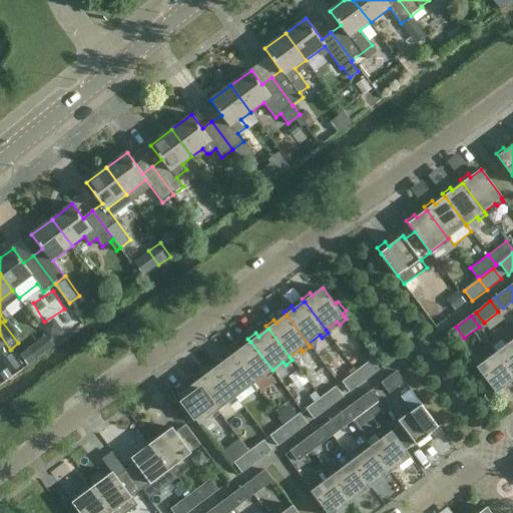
[(512,372),(512,340),(506,346),(501,341),(493,347),(497,353),(498,352),(512,372)]
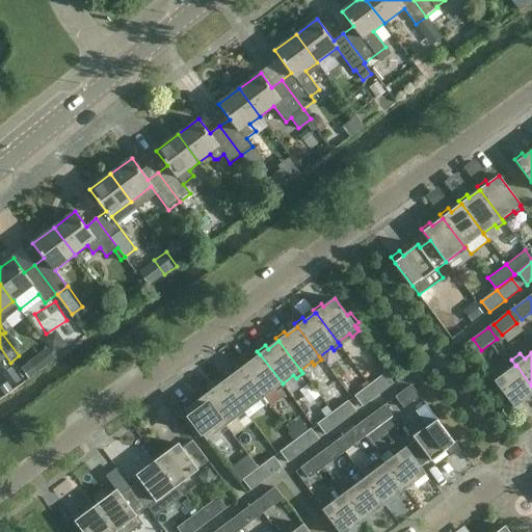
[(282,384),(283,383),(260,354),(249,363),(246,358),(238,365),(241,369),(241,368),(264,398),(265,397),(274,390),(276,393),(284,388),(282,384)]
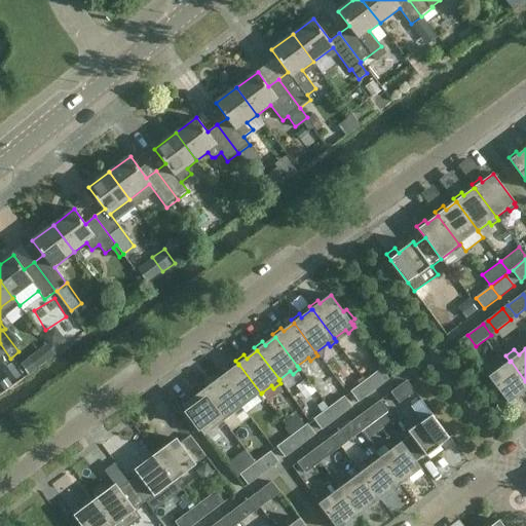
[(510,403),(525,389),(525,381),(511,361),(510,362),(490,377),(510,403)]
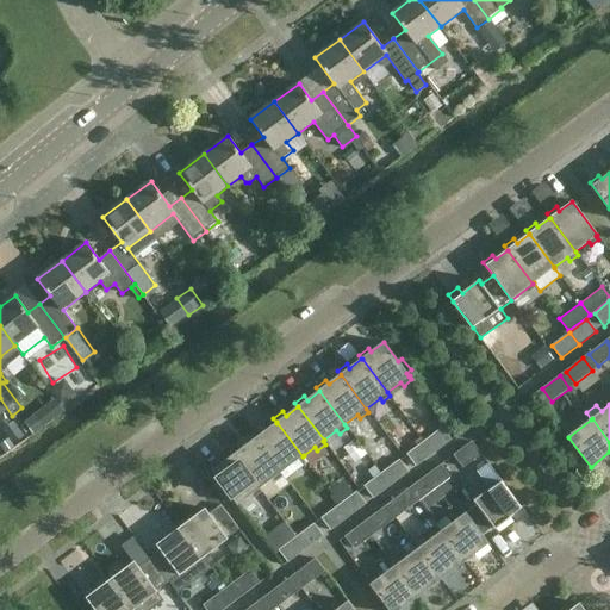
[(304,455),(303,456),(277,422),(277,423),(265,431),(261,428),(251,435),(255,439),(284,475),(285,479),(309,461),(304,455)]
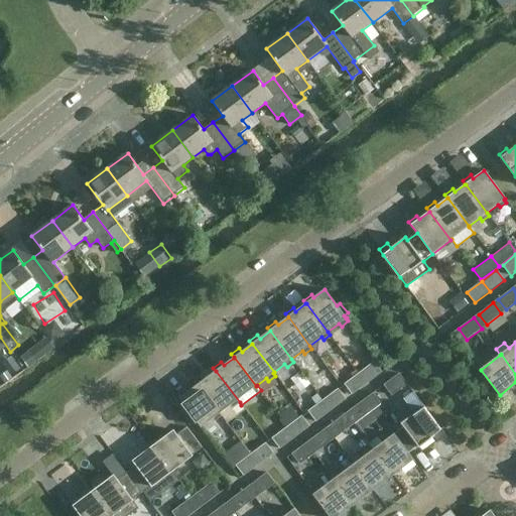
[(374,362),(359,373),(367,384),(382,372),(374,362)]
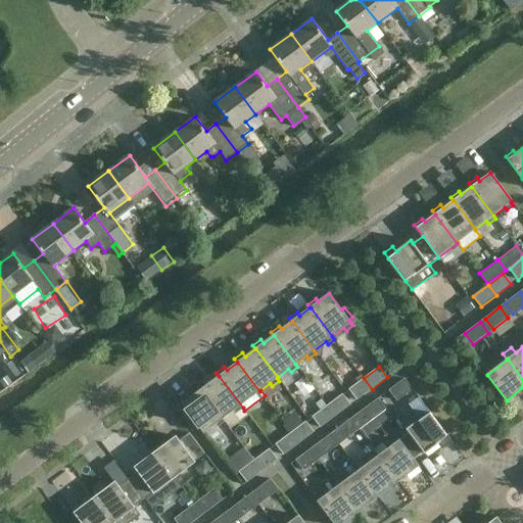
[(219,376),(208,384),(205,380),(197,386),(200,390),(201,389),(223,419),(234,411),(236,413),(243,408),(219,376)]
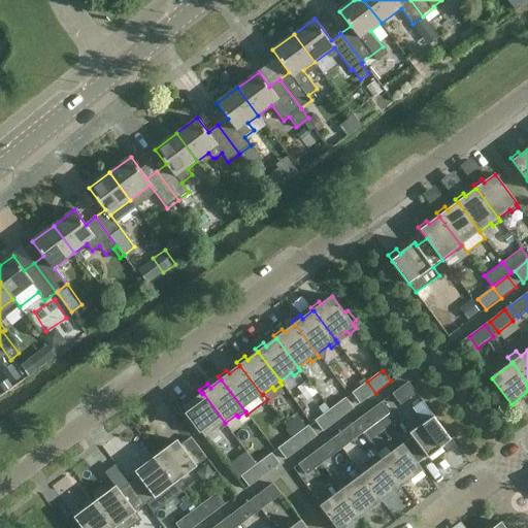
[(360,404),(375,393),(367,382),(352,393),(360,404)]
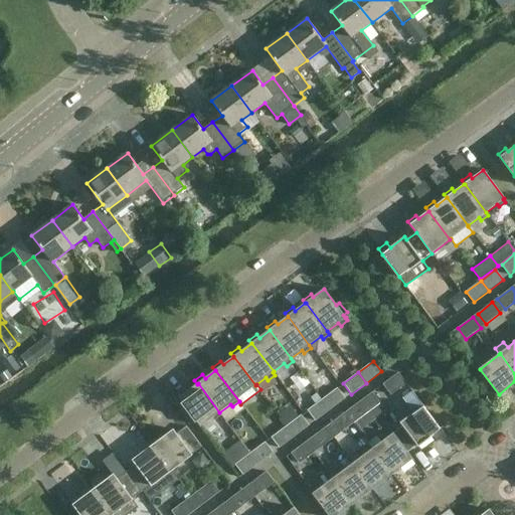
[(398,373),(383,384),(391,395),(406,383),(398,373)]
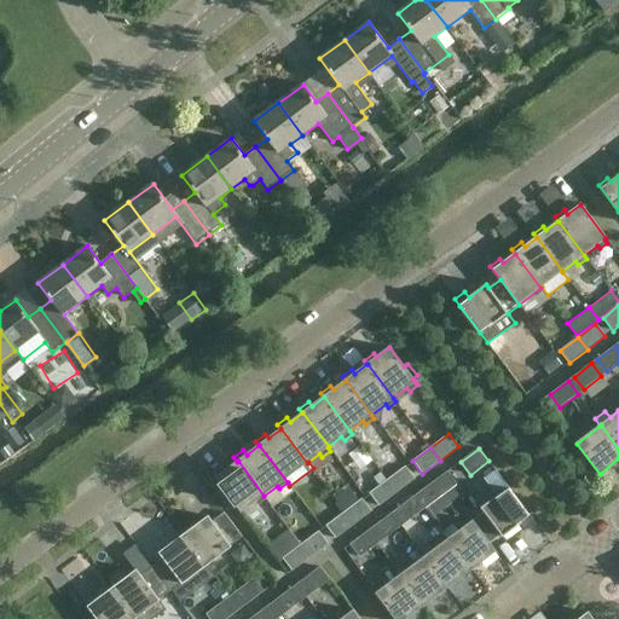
[(264,496),(238,461),(237,462),(225,470),(223,467),(213,473),(242,512),(255,502),(258,505),(266,499),(264,496)]
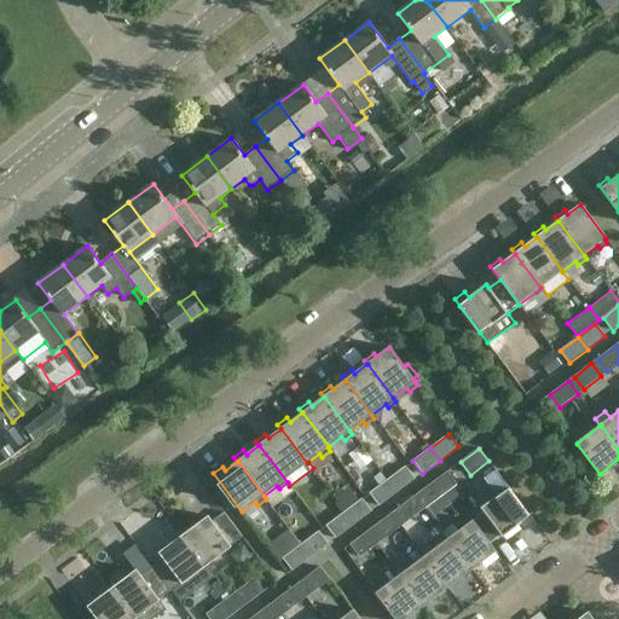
[(405,467),(387,480),(397,493),(415,479),(405,467)]
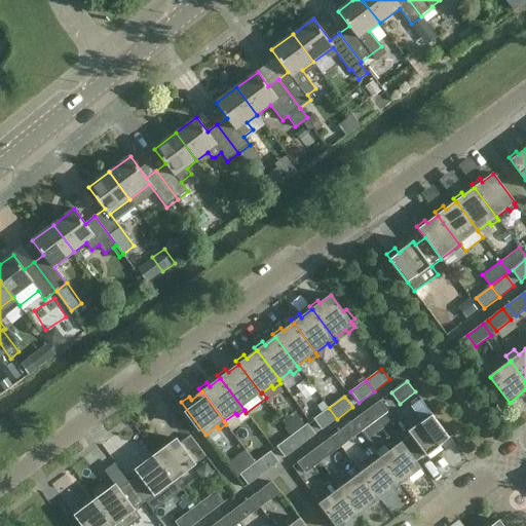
[(393,418),(380,401),(353,421),(362,431),(367,439),(393,418)]
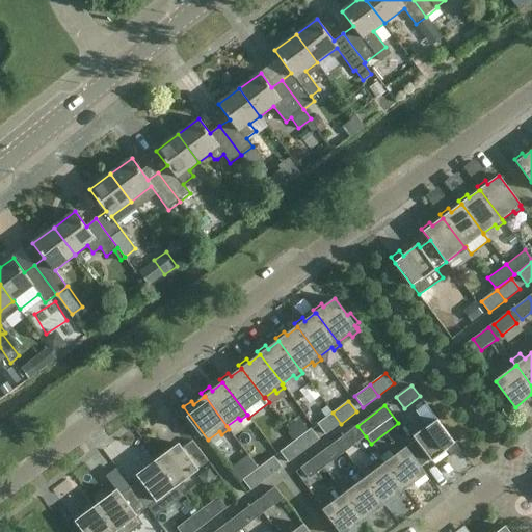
[(426,405),(418,411),(428,425),(414,436),(432,461),(447,451),(451,455),(459,449),(455,443),(426,405)]
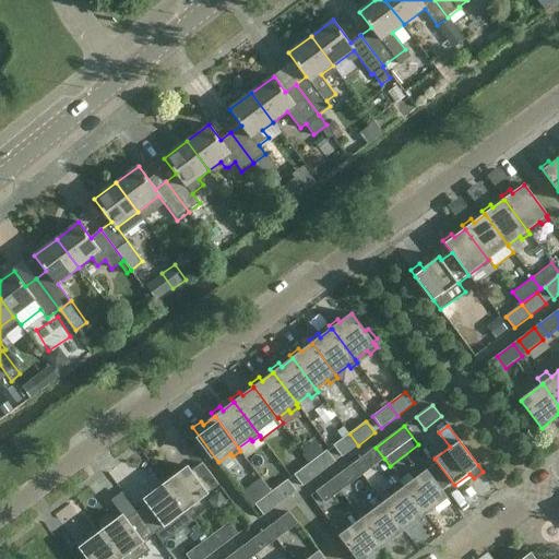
[(342,458),(358,445),(349,433),(333,445),(342,458)]
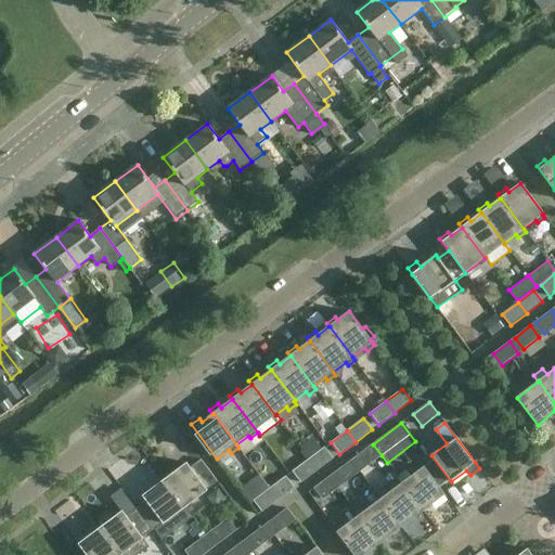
[(382,455),(373,444),(351,461),(360,472),(382,455)]
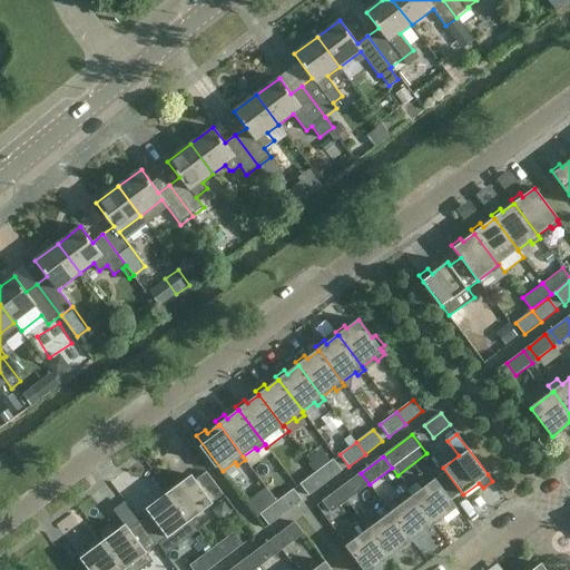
[(333,460),(317,472),(325,483),(342,471),(333,460)]
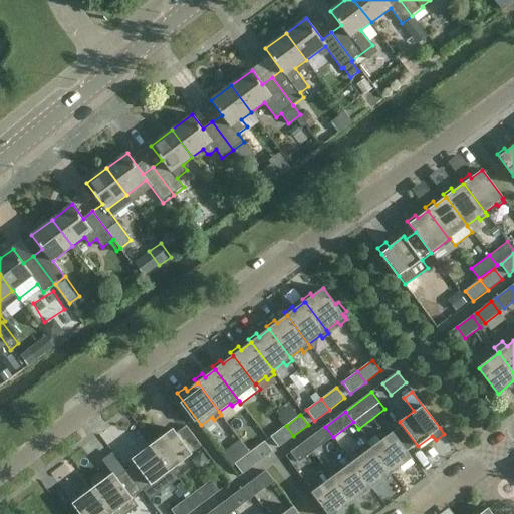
[(153,444),(172,470),(192,454),(201,446),(186,426),(176,433),(173,429),(153,444)]
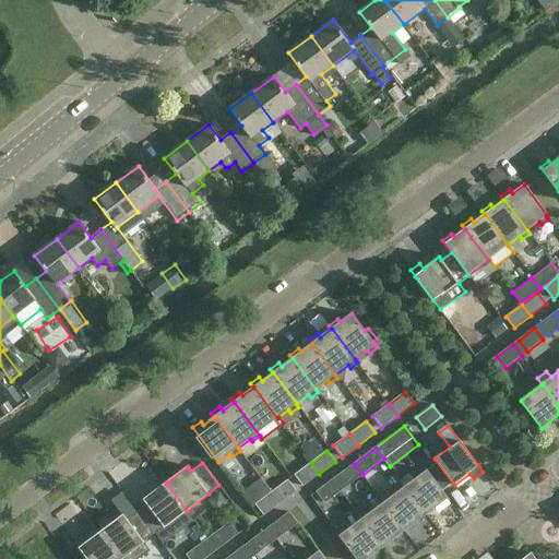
[(304,487),(319,474),(311,463),(295,475),(304,487)]
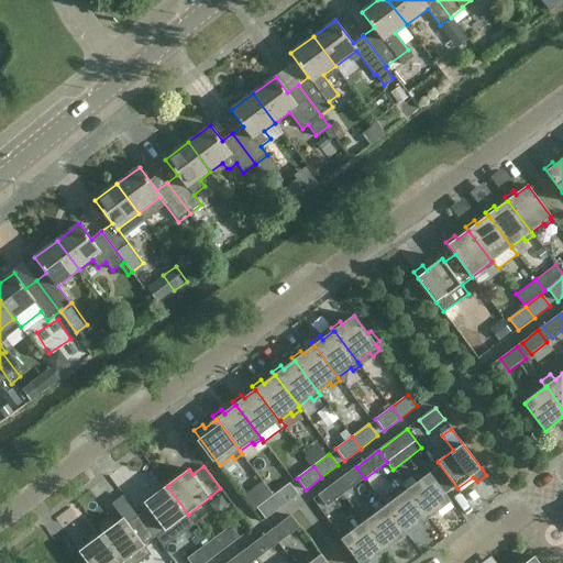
[(365,478),(356,467),(340,479),(349,490),(365,478)]
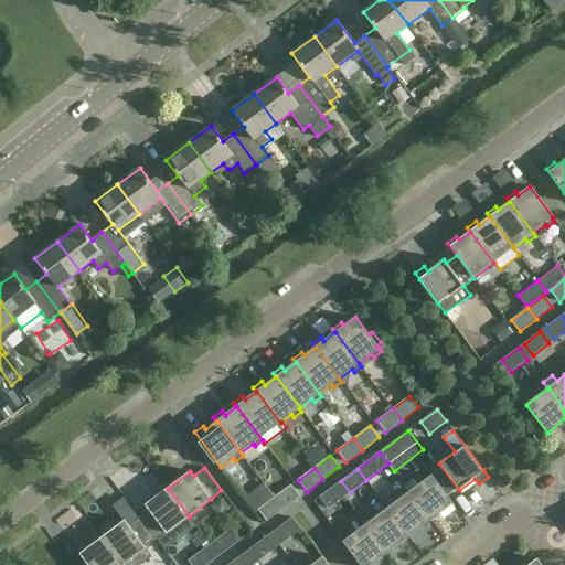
[(409,492),(430,520),(452,503),(432,476),(418,486),(414,479),(404,486),(409,492)]
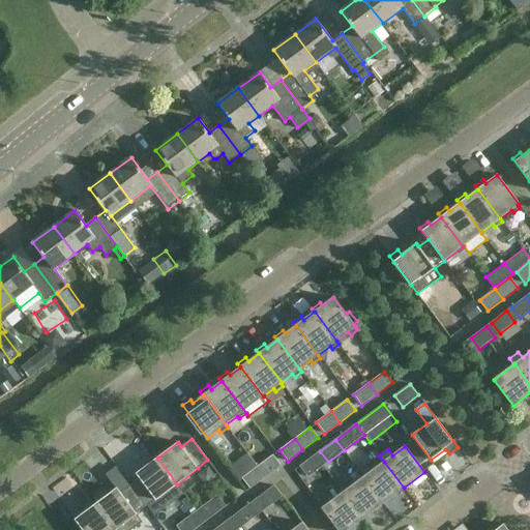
[(315,454),(300,466),(308,477),(323,466),(315,454)]
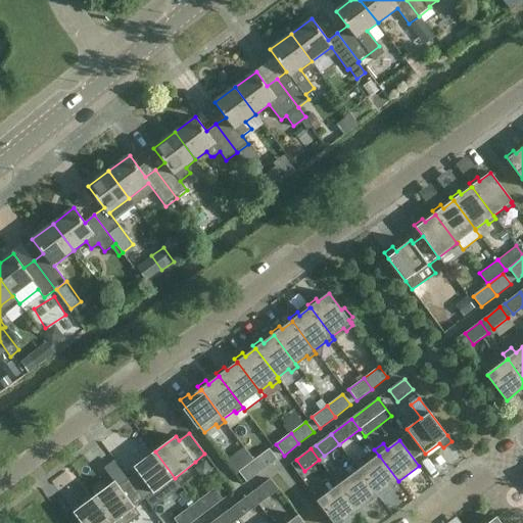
[(270,449),(254,461),(263,471),(277,460),(270,449)]
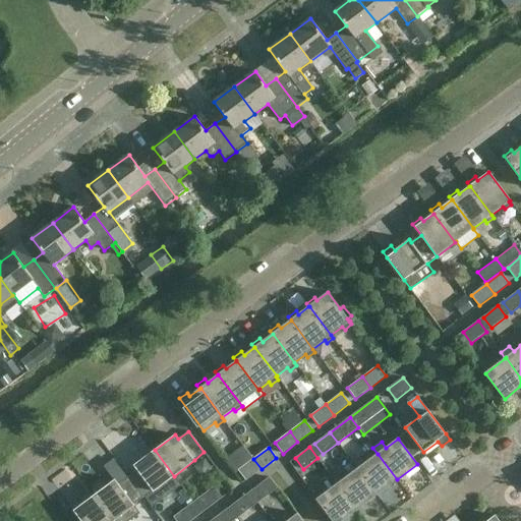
[(137,470),(128,477),(143,498),(153,490),(154,491),(174,476),(155,450),(134,465),(137,470)]
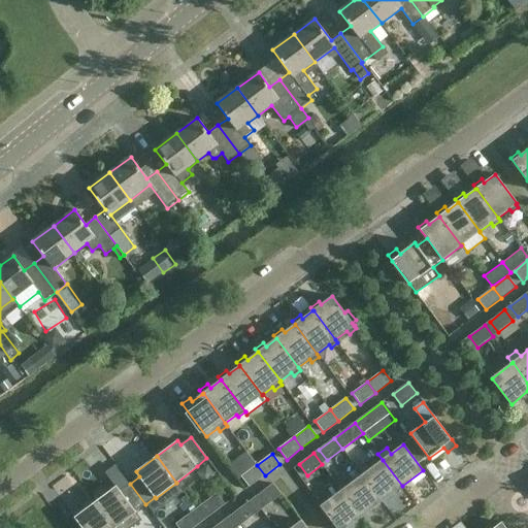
[(383,460),(362,475),(382,501),(402,486),(383,460)]
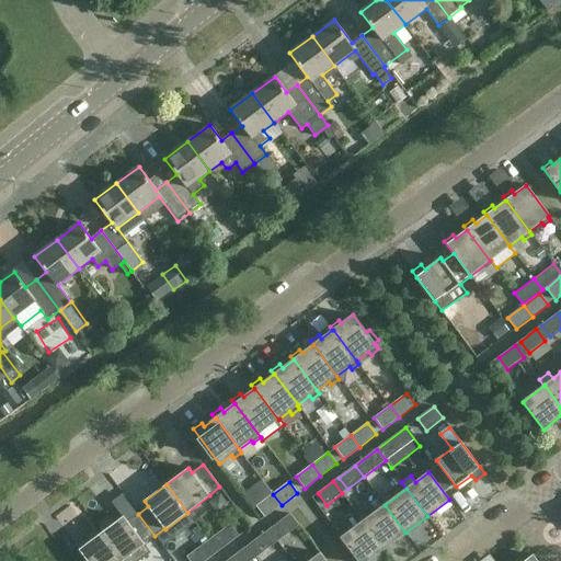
[(265,517),(282,505),(273,494),(256,506),(265,517)]
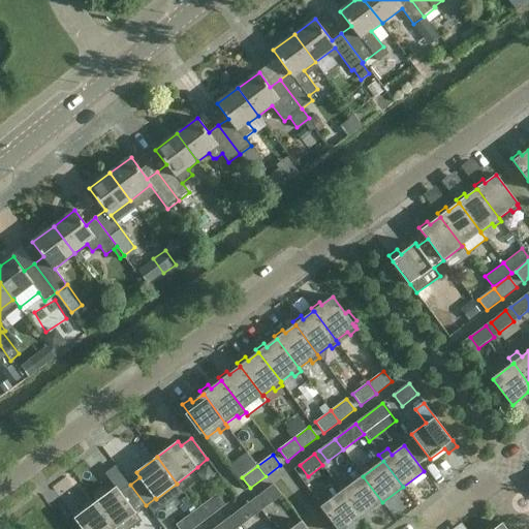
[(363,476),(342,491),(362,518),(382,502),(363,476)]
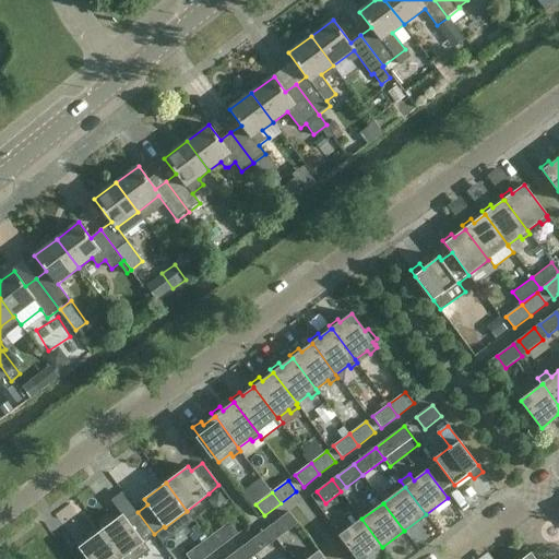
[(123,514),(102,532),(121,558),(144,543),(143,542),(154,534),(138,512),(127,520),(123,514)]
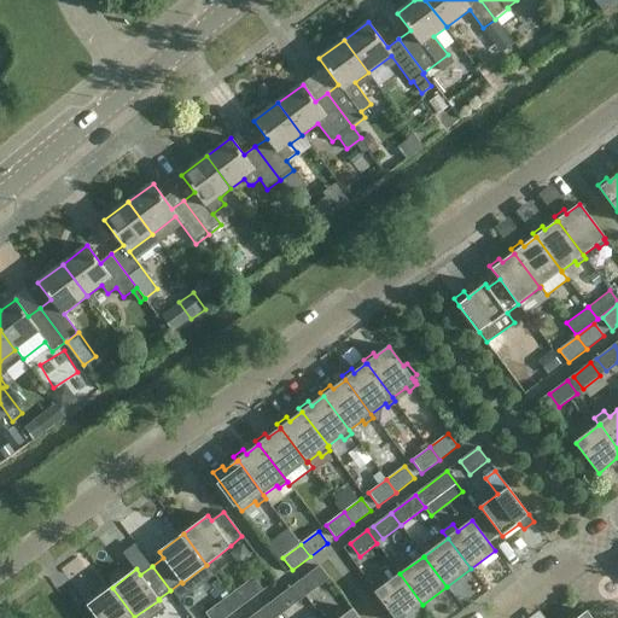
[(320,566),(302,579),(312,593),(330,579),(320,566)]
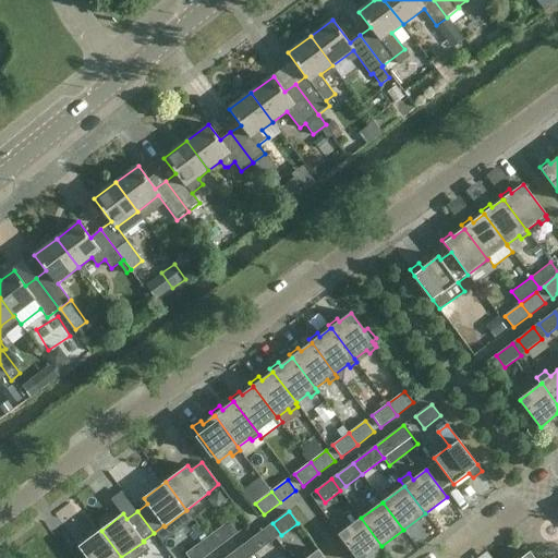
[(365,557),(381,546),(361,518),(339,535),(356,557),(365,557)]
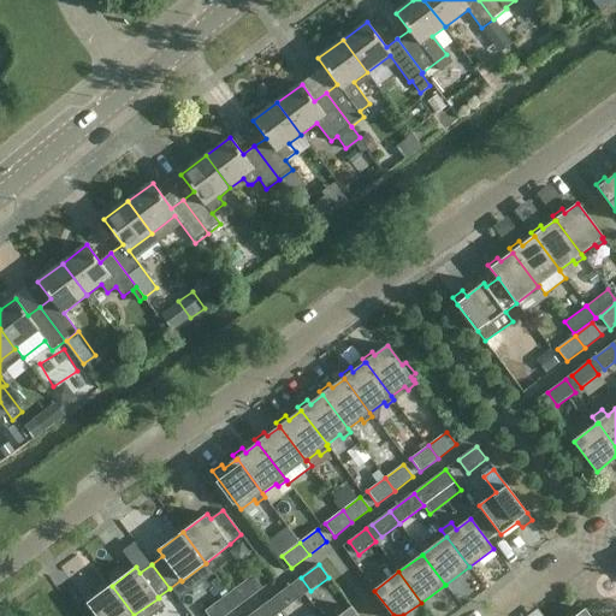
[(230,593),(238,606),(262,588),(253,576),(230,593)]
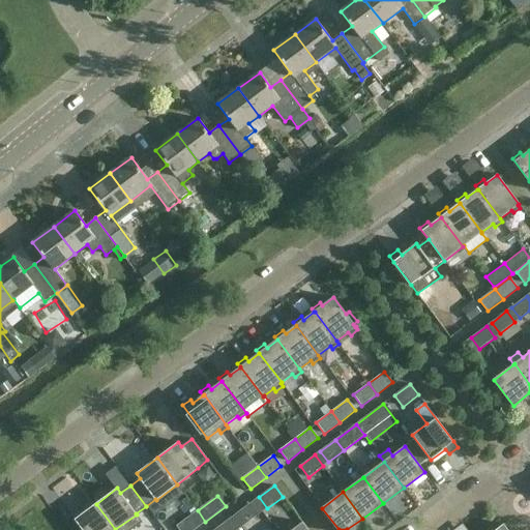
[(262,511),(254,501),(238,512),(246,523),(262,511)]
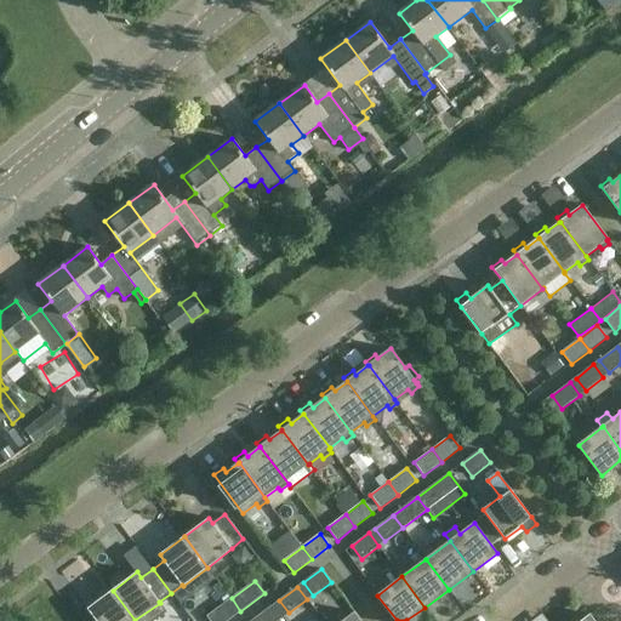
[(83,620),(135,620),(113,591),(87,609),(92,614),(83,620)]
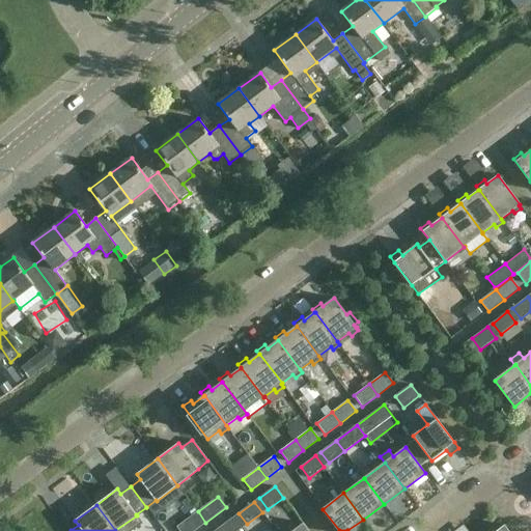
[(194,530),(200,527),(205,523),(198,511),(177,527),(179,530),(194,530)]
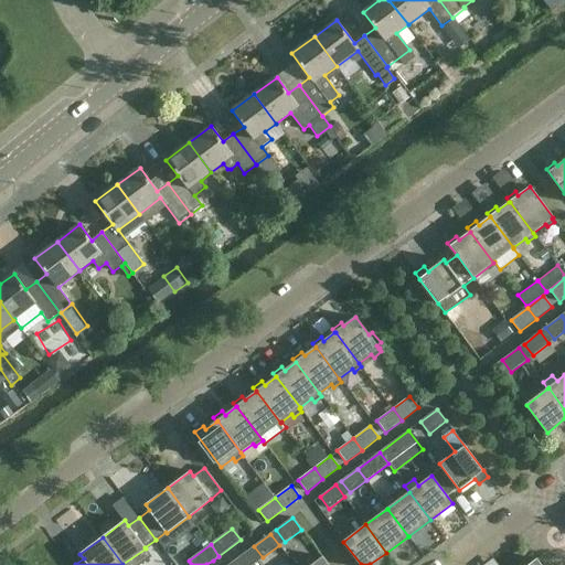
[(248,551),(233,563),(234,564),(253,564),(257,562),(248,551)]
